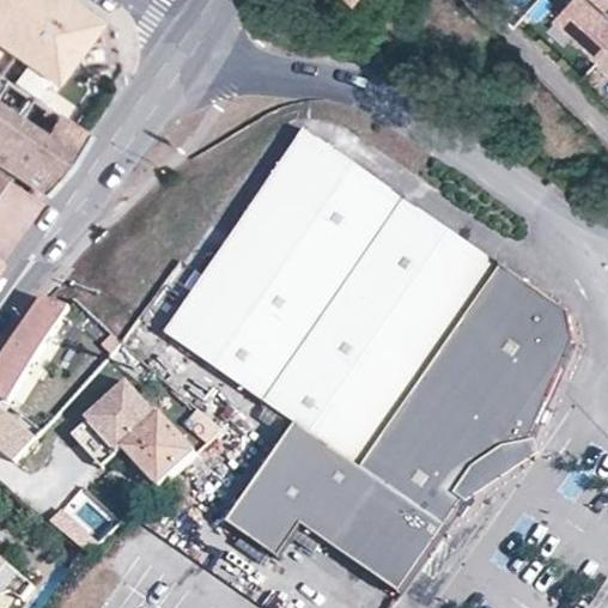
[(0,73),(28,92),(87,7),(77,0),(0,0),(0,73)]
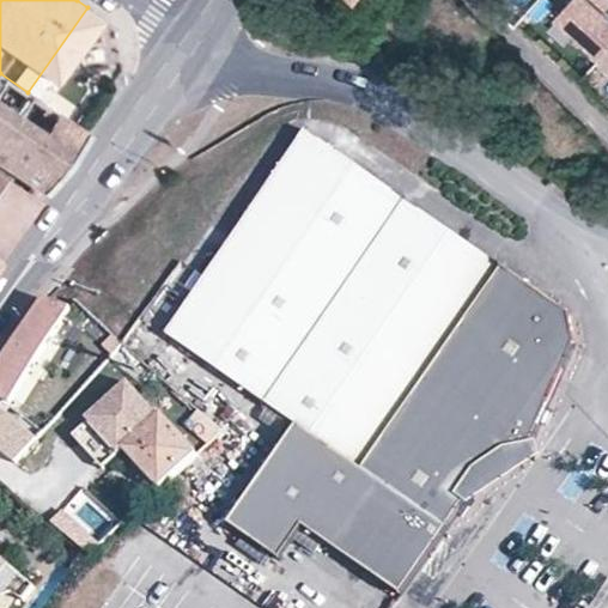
[(565,0),(558,8),(575,24),(570,28),(599,55),(607,44),(607,12),(602,7),(607,0),(565,0)]
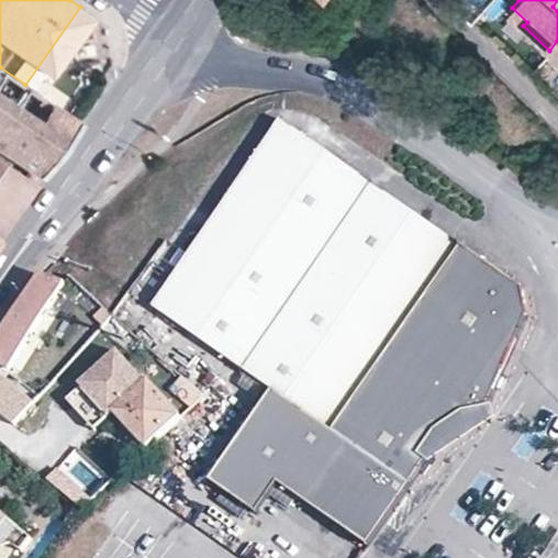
[(527,22),(512,8),(509,12),(523,25),(527,22)]
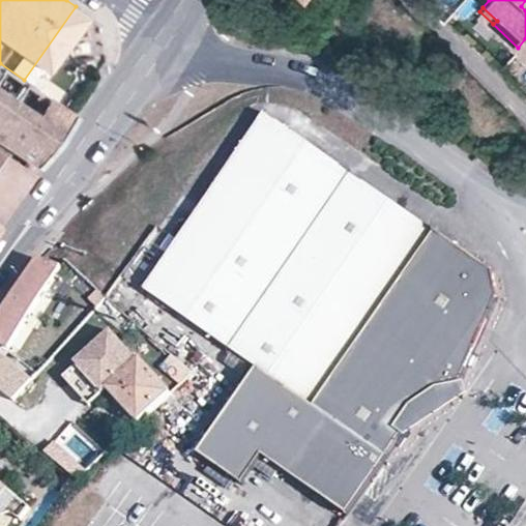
[(0,138),(22,152),(31,158),(66,109),(24,80),(0,63),(0,138)]
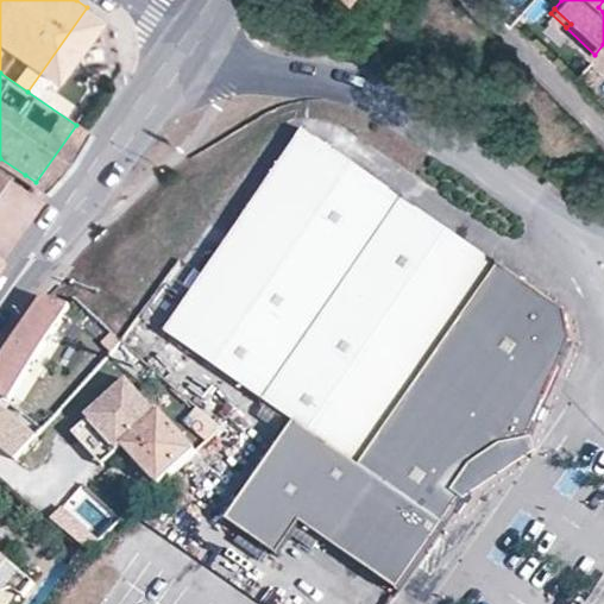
[(560,304),(514,277),(299,127),(159,328),(293,420),(225,514),(275,554),(297,518),(395,585),(457,495),(532,445),(527,431),(566,341),(560,304)]
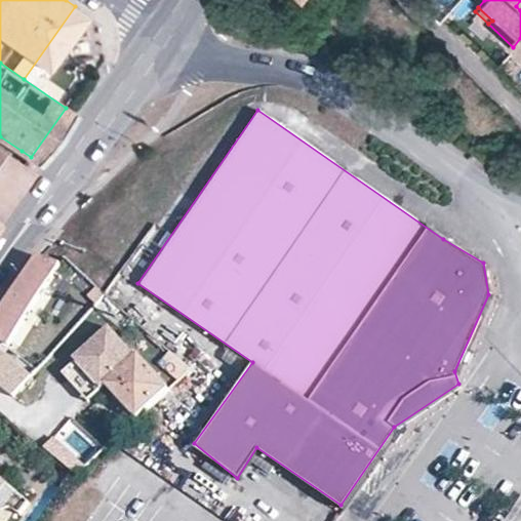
[(0,203),(12,186),(26,165),(16,159),(0,148),(0,203)]
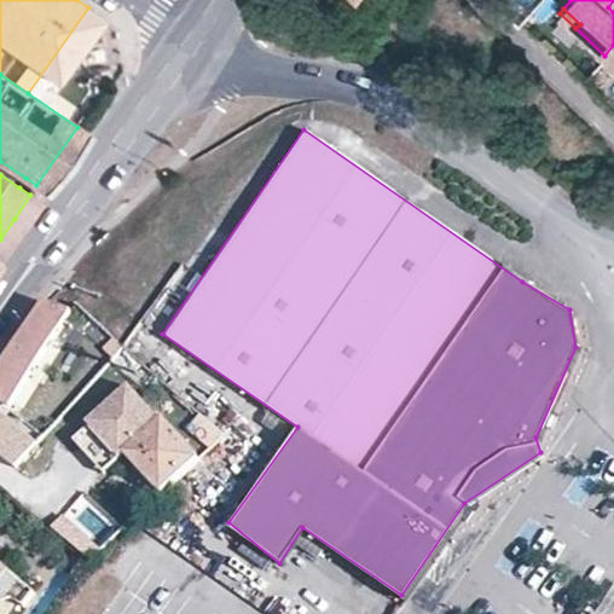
[(19,187),(30,195),(34,189),(36,185),(25,178),(19,187)]
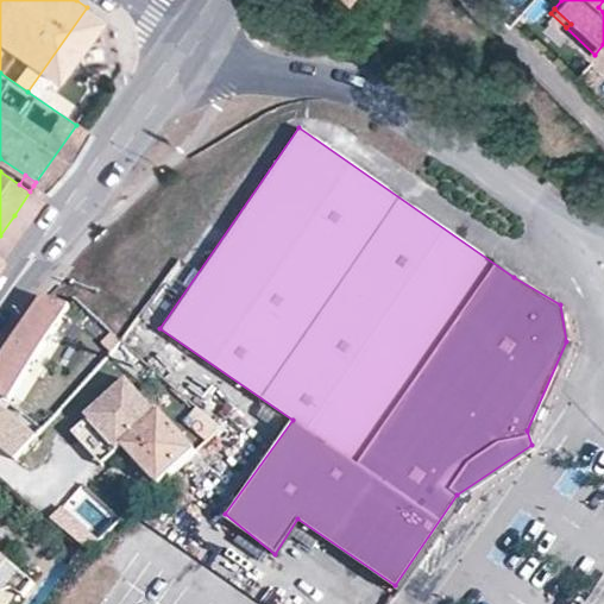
[(38,294),(0,348),(0,395),(5,397),(7,394),(60,312),(64,303),(38,294)]
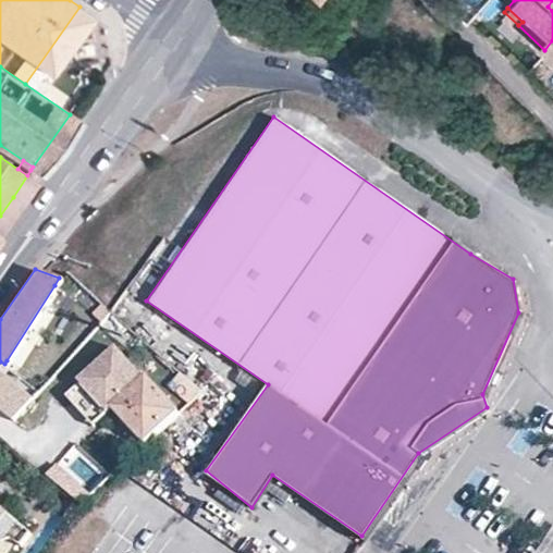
[(65,290),(54,285),(7,360),(16,367),(65,290)]
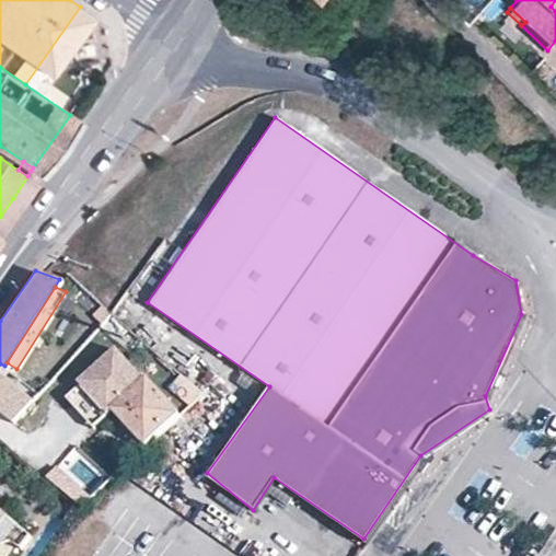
[(108,406),(140,378),(111,346),(74,379),(77,381),(103,410),(108,406)]
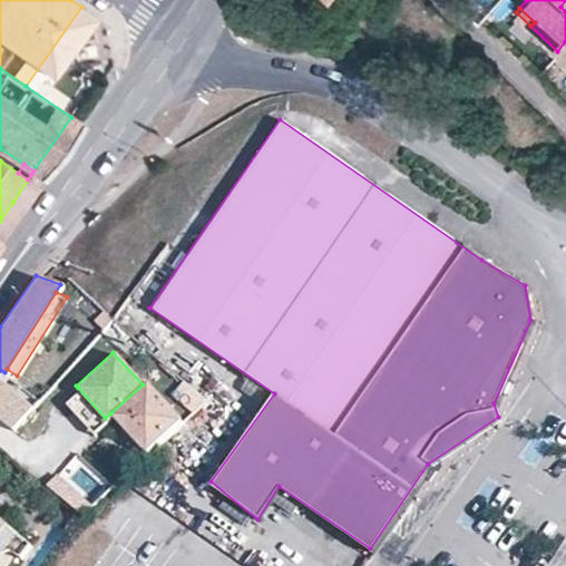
[(176,377),(166,392),(191,409),(201,394),(176,377)]
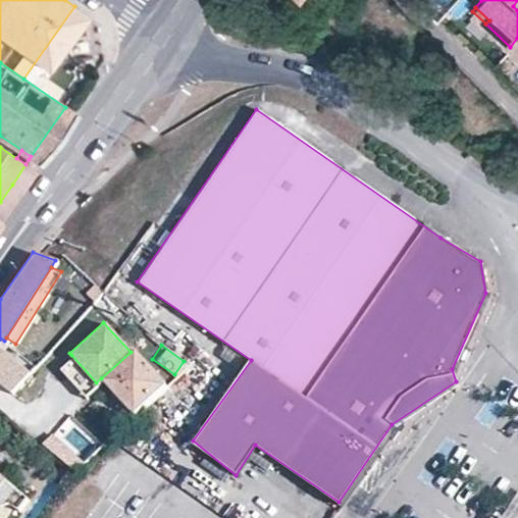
[(0,383),(8,391),(33,364),(19,353),(12,360),(0,350),(0,383)]
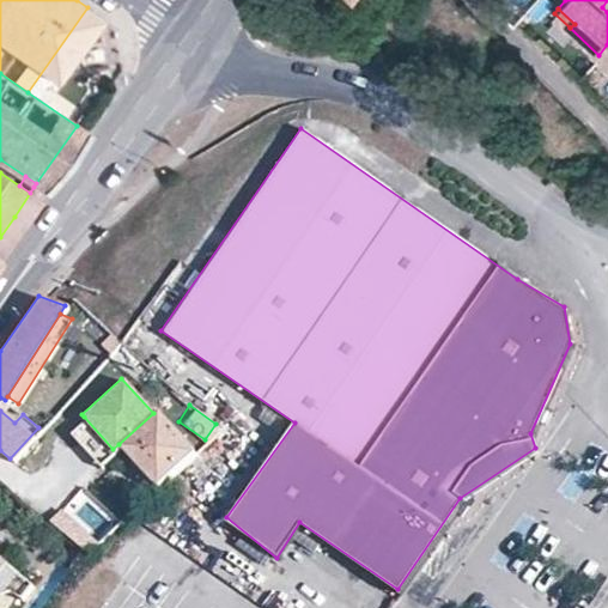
[(153,485),(192,450),(156,411),(153,413),(119,444),(153,485)]
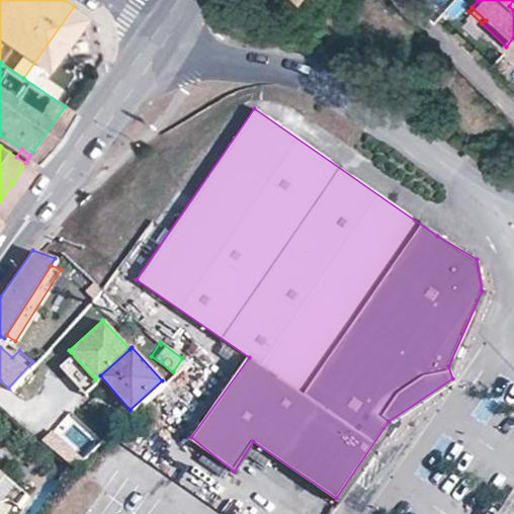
[(95,379),(71,352),(58,363),(82,392),(95,379)]
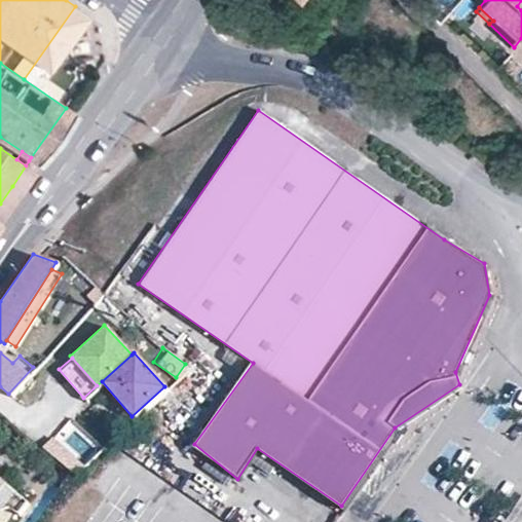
[(48,436),(40,446),(71,472),(81,462),(48,436)]
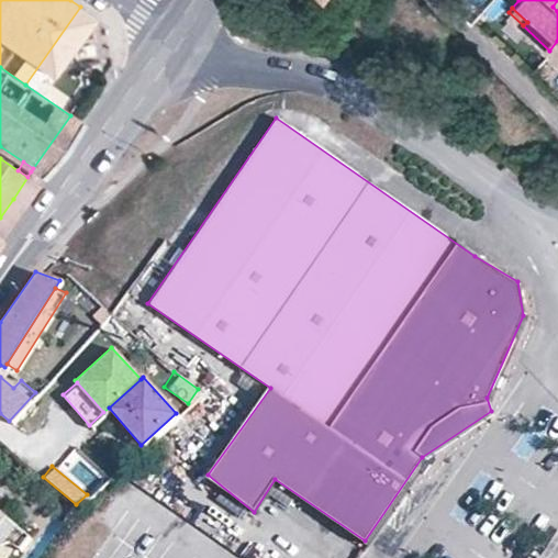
[(0,535),(14,549),(26,534),(0,512),(0,535)]
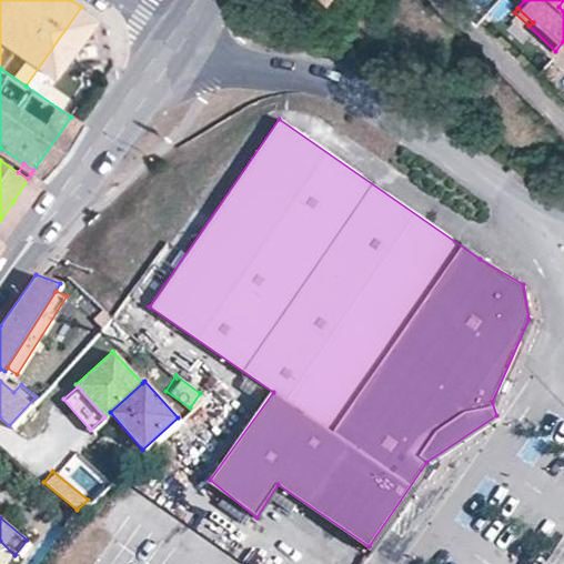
[(563,530),(540,563),(557,563),(563,554),(563,530)]
